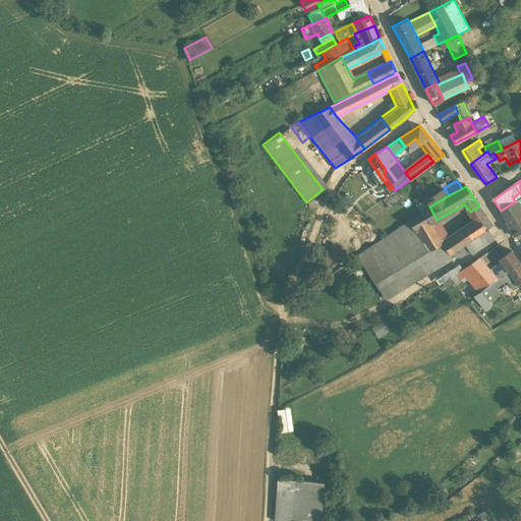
[(426,209),(429,207),(426,200),(444,191),(447,196),(449,195),(444,187),(422,200),(426,209)]
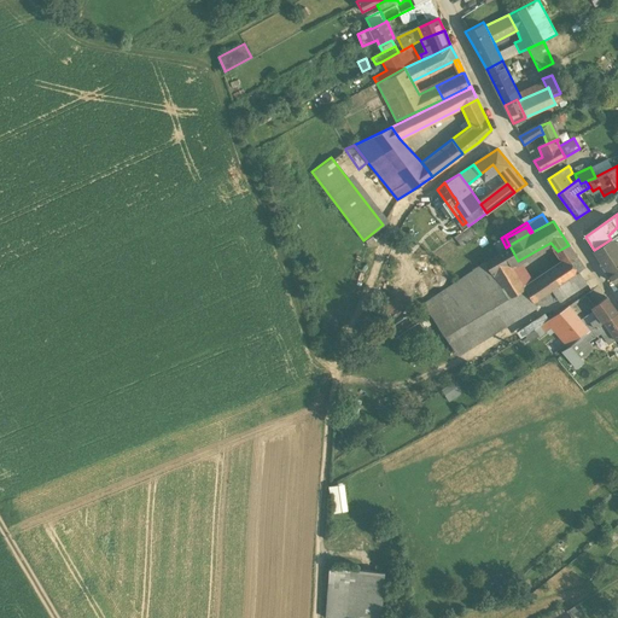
[(476,234),(468,226),(454,238),(461,246),(476,234)]
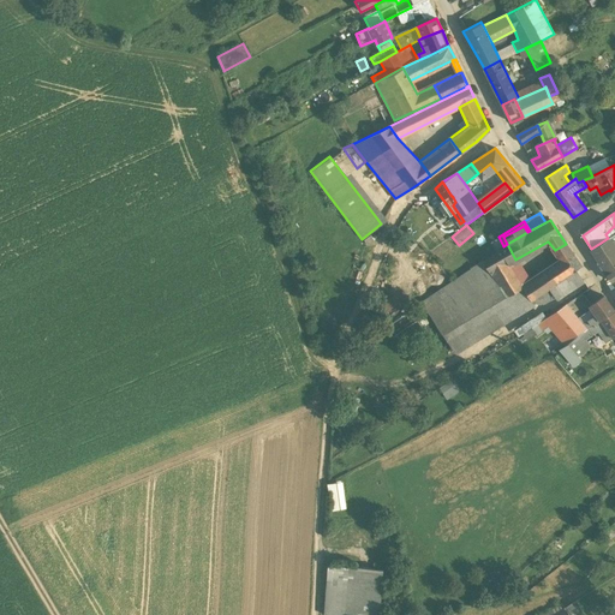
[(524,226),(503,237),(507,244),(527,232),(524,226)]
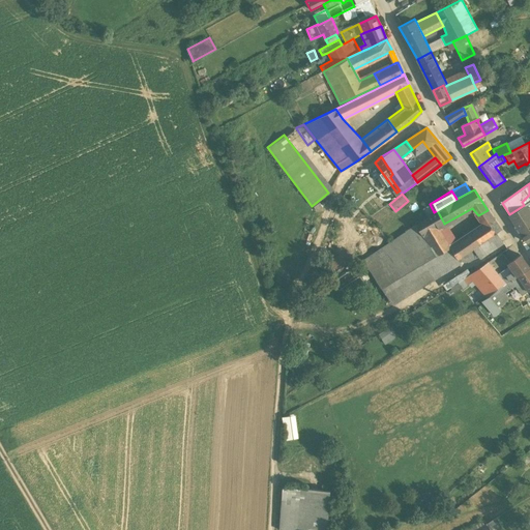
[(323,207),(320,203),(314,207),(317,211),(323,207)]
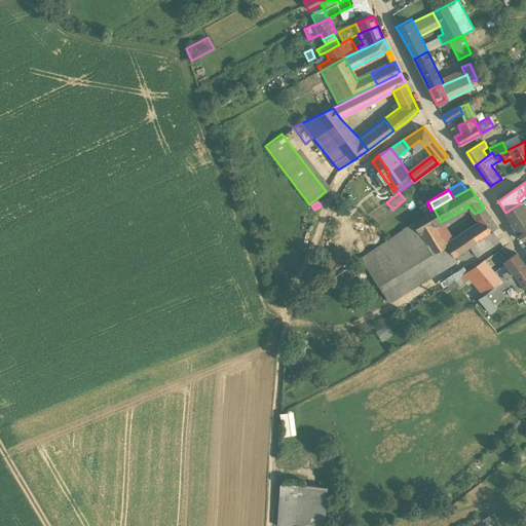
[(418,207),(424,217),(428,215),(427,213),(430,211),(426,202),(418,207)]
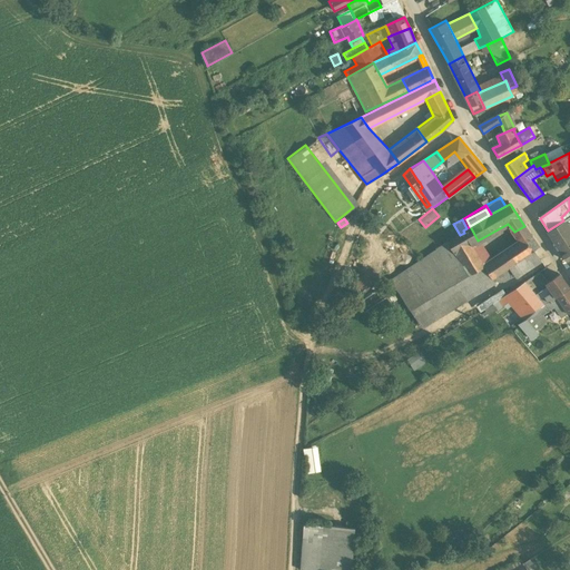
[(567,225),(564,223),(563,220),(557,225),(548,231),(563,255),(569,263),(569,262),(569,224),(569,223),(567,225)]
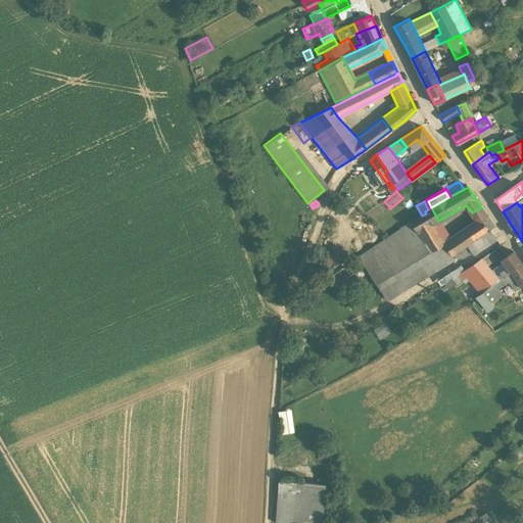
[(455,260),(452,255),(444,244),(450,240),(438,221),(431,207),(428,209),(425,211),(426,214),(422,216),(411,222),(383,240),(358,256),(387,302),(455,260)]
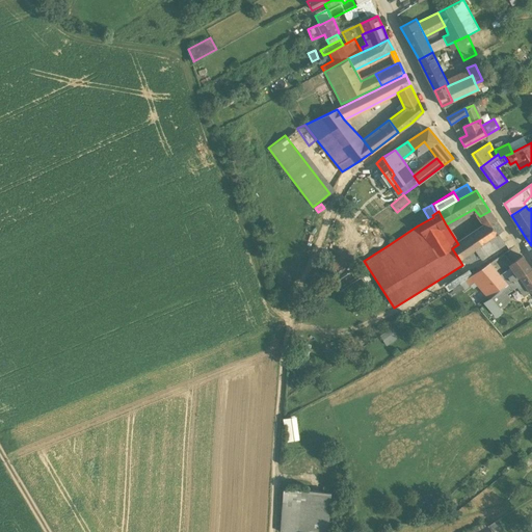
[(489,211),(480,216),(486,225),(494,237),(499,234),(503,231),(489,211)]
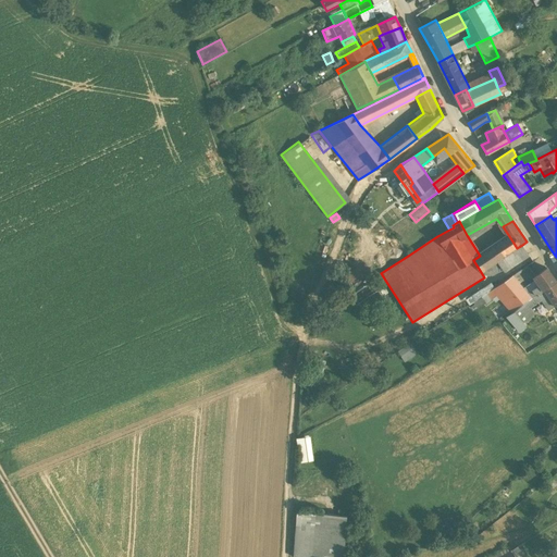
[(480,256),(473,260),(481,272),(487,269),(517,248),(509,236),(480,256)]
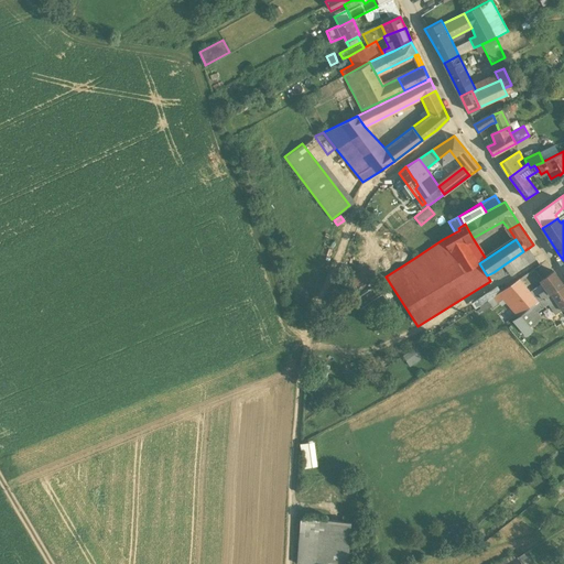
[(529,248),(523,251),(494,272),(499,280),(509,274),(510,277),(535,260),(529,248)]
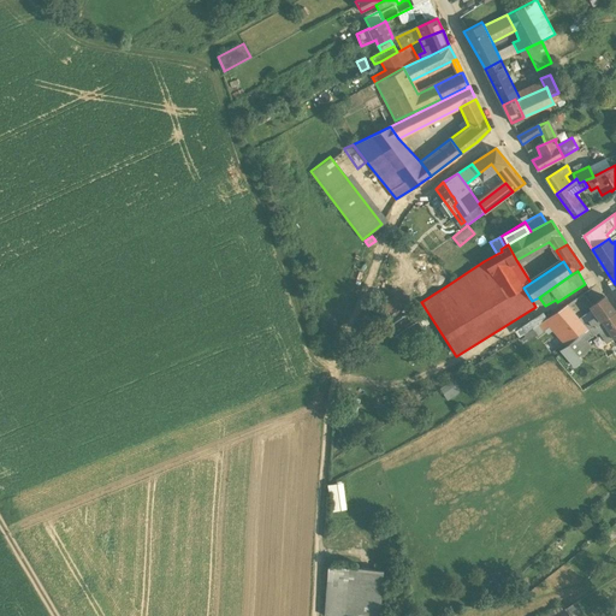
[(605,298),(592,307),(593,309),(603,323),(615,313),(605,298)]
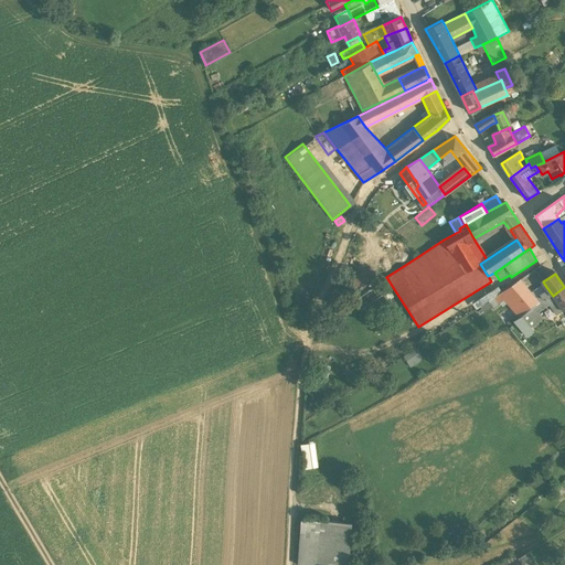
[(532,297),(531,292),(521,280),(512,287),(525,302),(532,297)]
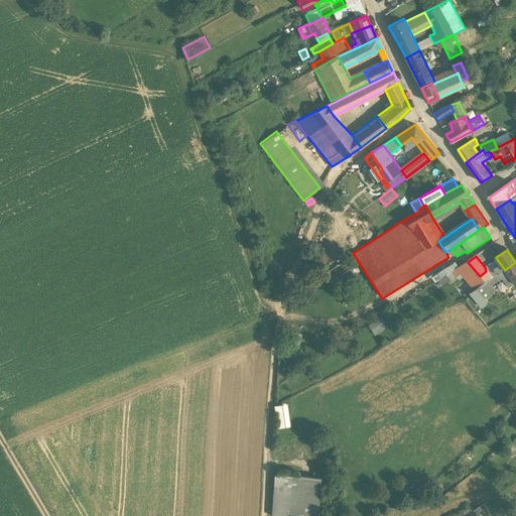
[(499,273),(505,270),(497,259),(485,267),(486,271),(491,278),(493,277),(499,273)]
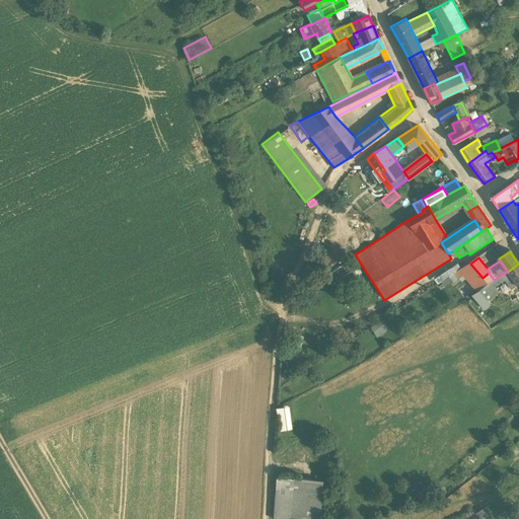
[(483,278),(470,264),(460,271),(466,278),(478,292),(488,284),(494,280),(489,273),(483,278)]
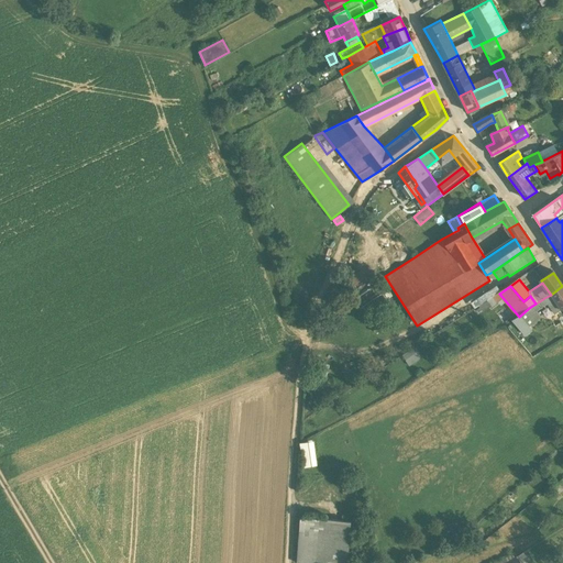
[(562,309),(562,287),(562,286),(551,295),(544,298),(547,301),(552,297),(562,311),(562,309)]
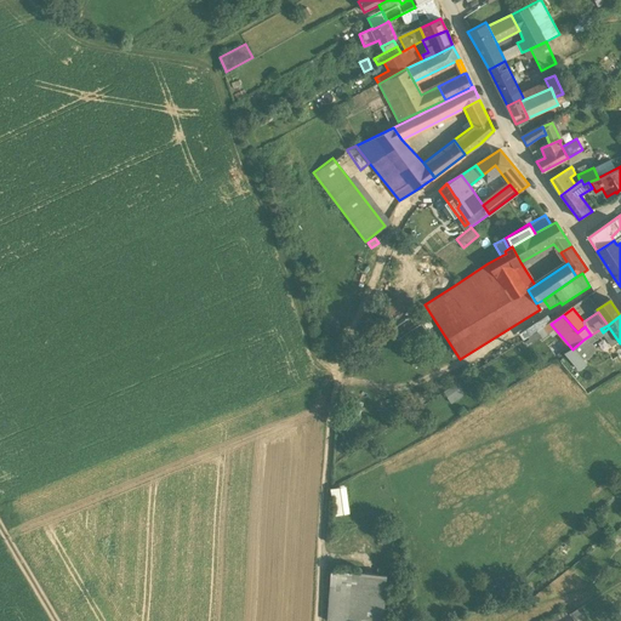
[(552,337),(558,332),(551,324),(528,339),(533,346),(548,335),(552,337)]
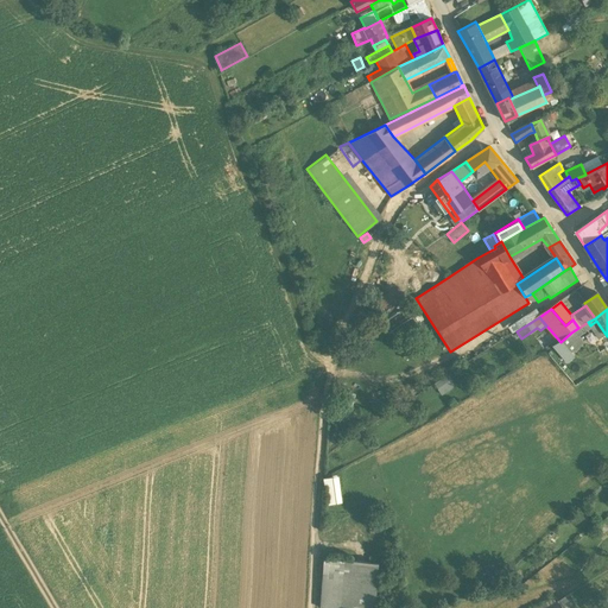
[(581,327),(586,333),(591,330),(599,341),(607,336),(596,321),(590,325),(588,322),(581,327)]
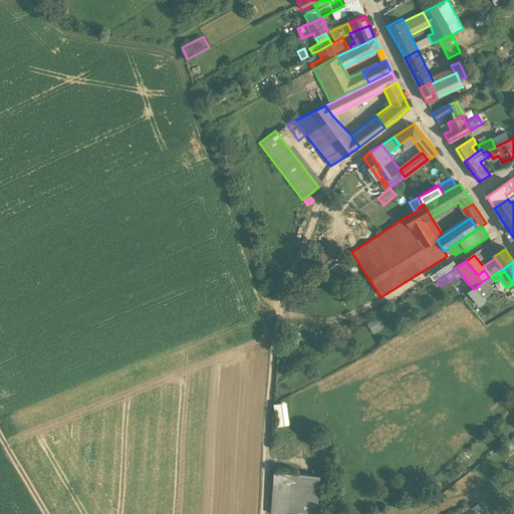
[(495,281),(491,276),(489,277),(483,281),(474,289),(483,300),(492,292),(487,286),(495,281)]
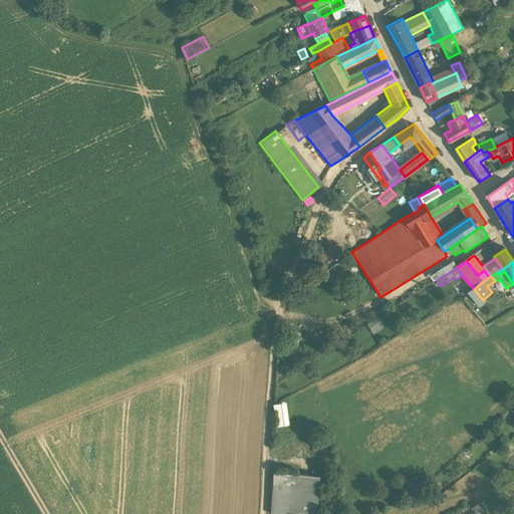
[(467,293),(479,307),(485,302),(483,300),(474,289),(467,293)]
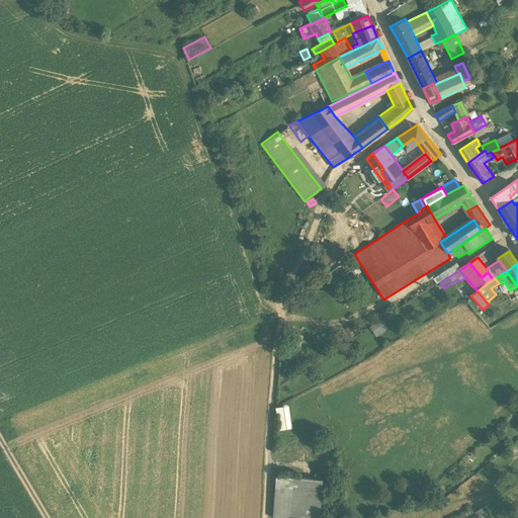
[(381,320),(369,328),(375,337),(384,332),(380,326),(384,324),(381,320)]
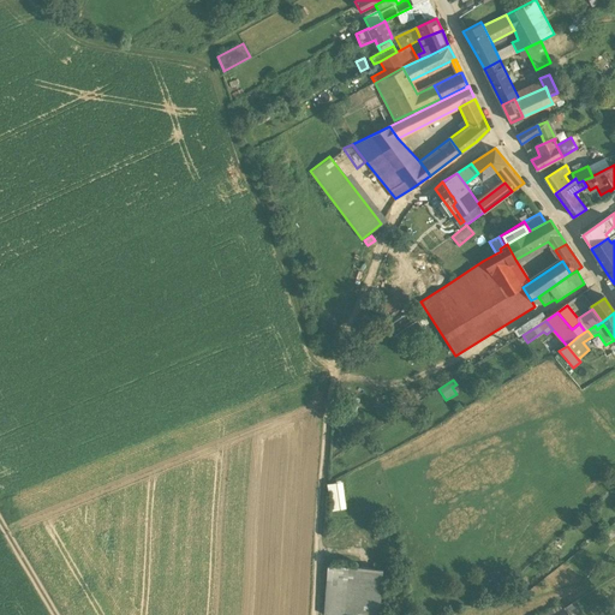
[(599,533),(608,545),(614,539),(614,532),(609,525),(599,533)]
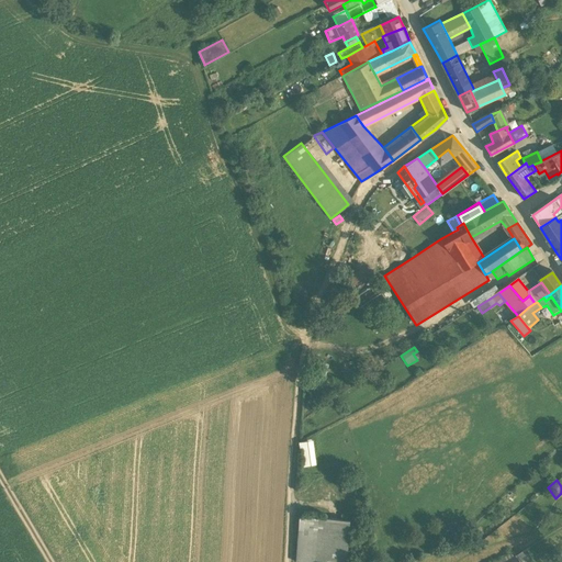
[(346,561),(350,521),(300,518),(296,561),(346,561)]
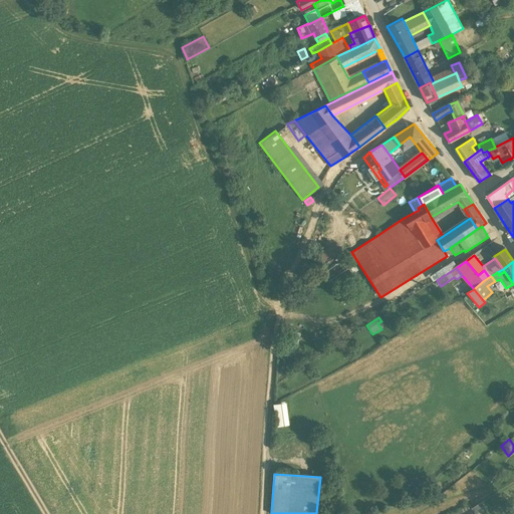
[(487,513),(480,502),(471,508),(475,513),(487,513)]
